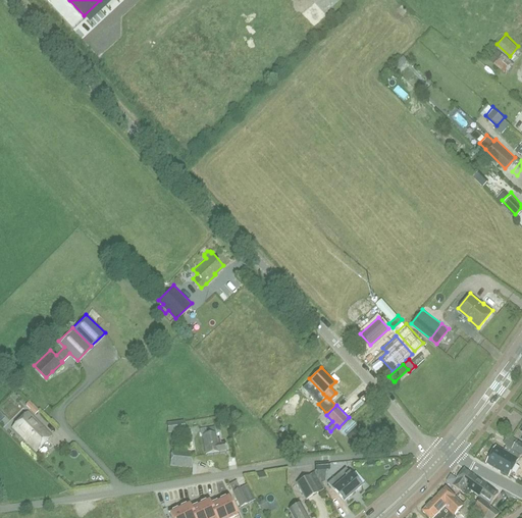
[(28,409),(12,424),(36,448),(51,432),(28,409)]
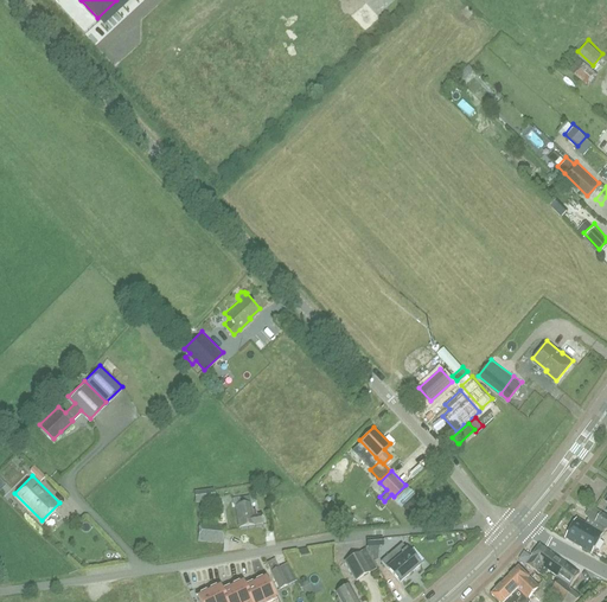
[(196,499),(215,497),(213,486),(193,487),(196,499)]
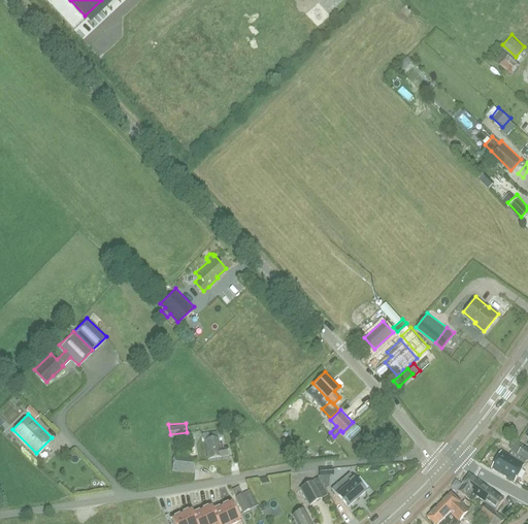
[(208,430),(209,436),(204,437),(207,456),(229,452),(228,445),(220,446),(218,435),(217,428),(208,430)]
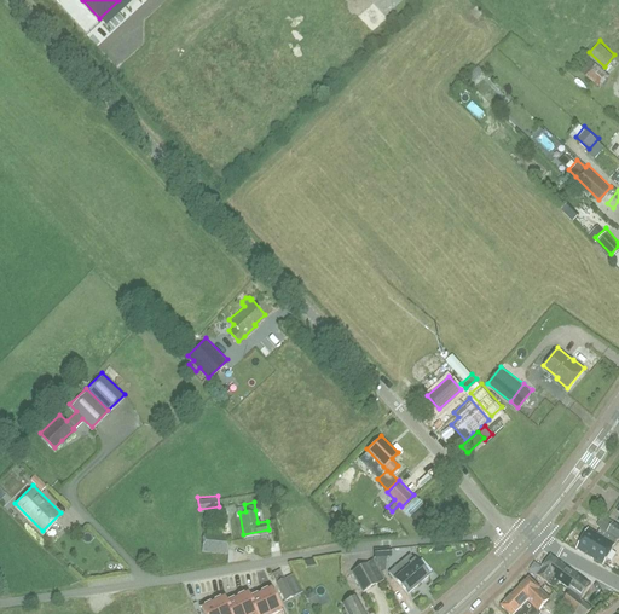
[(410,513),(422,527),(435,516),(422,502),(410,513)]
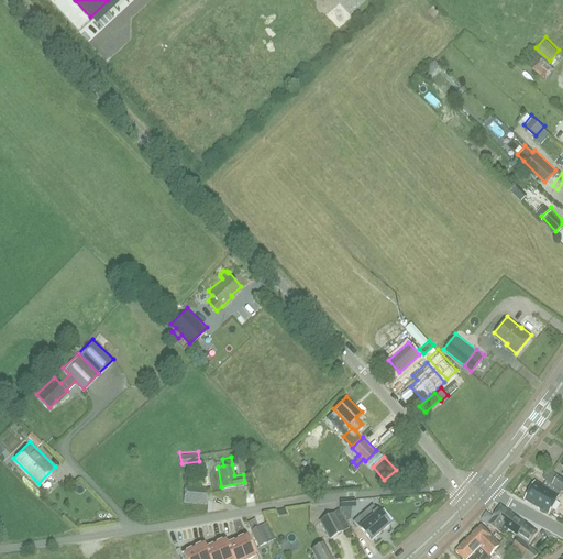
[(562,474),(559,472),(553,481),(547,477),(542,482),(534,478),(525,496),(549,511),(559,492),(562,488),(562,474)]
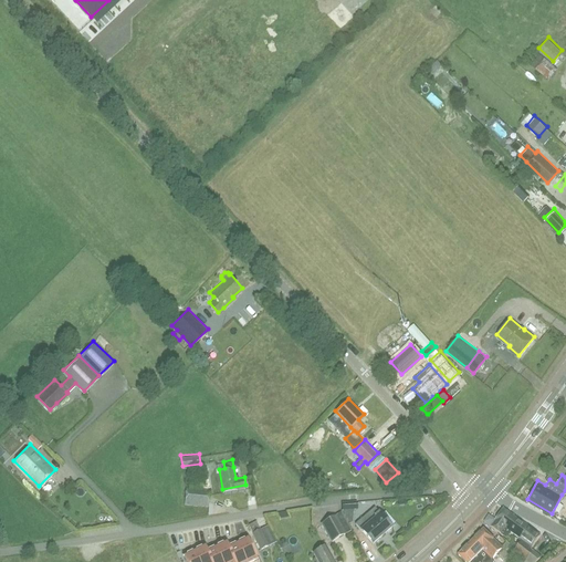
[(208,503),(210,487),(186,485),(184,501),(208,503)]
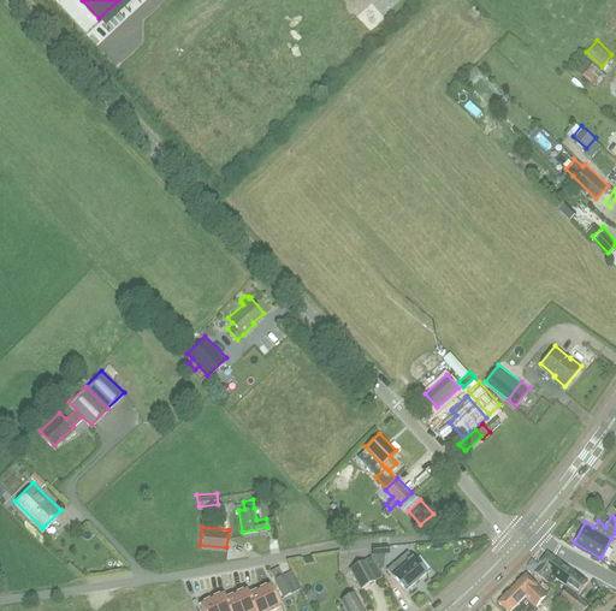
[(407,547),(386,567),(406,588),(426,570),(425,568),(428,564),(419,552),(414,556),(407,547)]
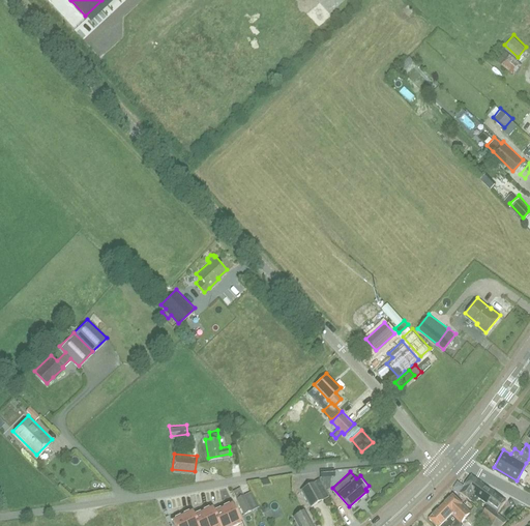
[(464,485),(460,489),(470,496),(475,500),(478,495),(489,502),(481,512),(492,522),(491,523),(494,525),(499,525),(507,518),(497,509),(505,498),(472,472),(463,485),(464,485)]
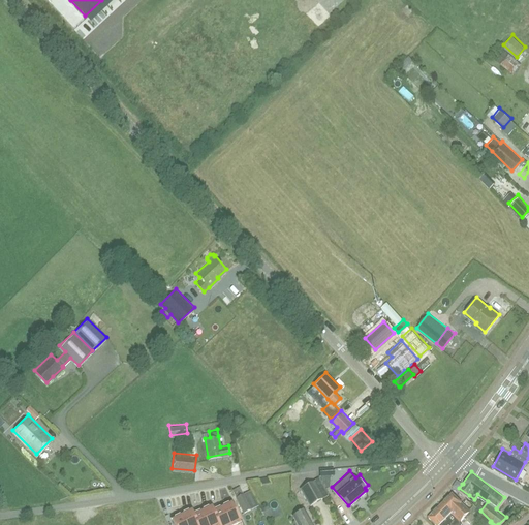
[(311,479),(299,486),(309,503),(314,499),(321,495),(311,479)]
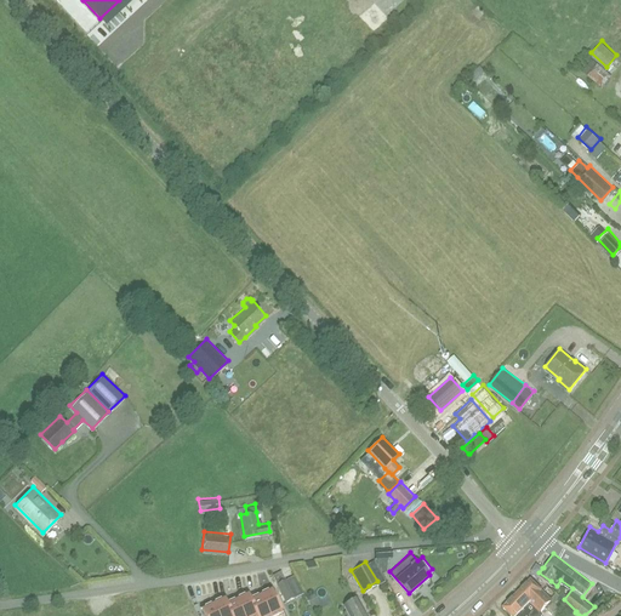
[(285,576),(277,581),(285,598),(294,594),(285,576)]
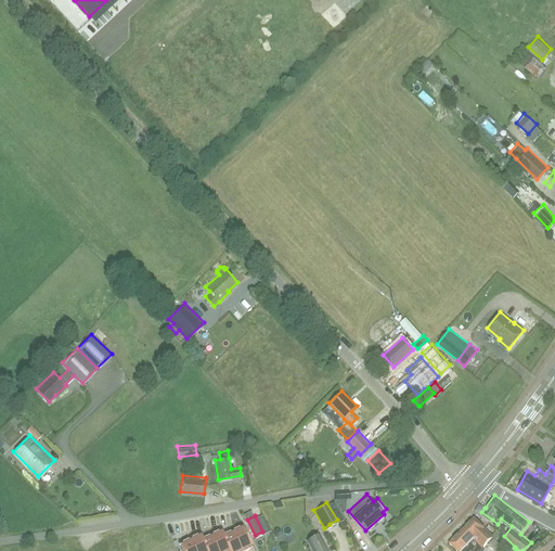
[(495,528),(491,533),(483,525),(474,515),(450,540),(460,550),(461,550),(467,550),(470,548),(472,550),(473,550),(480,550),(483,548),(481,546),(486,541),(488,542),(489,542),(493,547),(499,540),(497,538),(501,533),(495,528)]
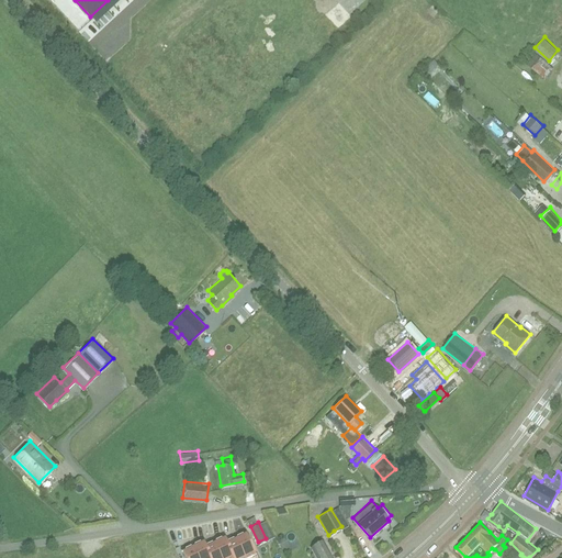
[(285,534),(298,533),(296,524),(284,526),(285,534)]
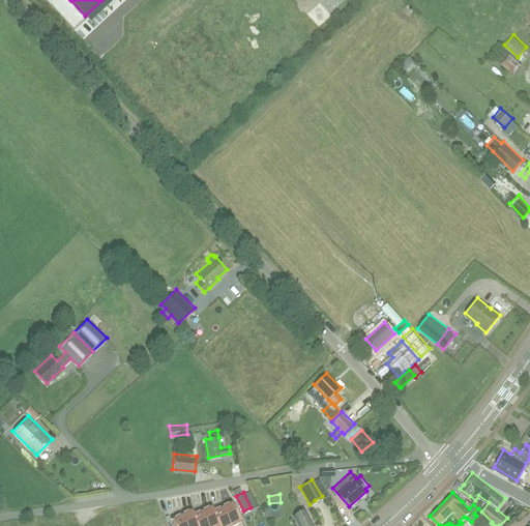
[(231,500),(222,504),(231,524),(240,520),(231,500)]
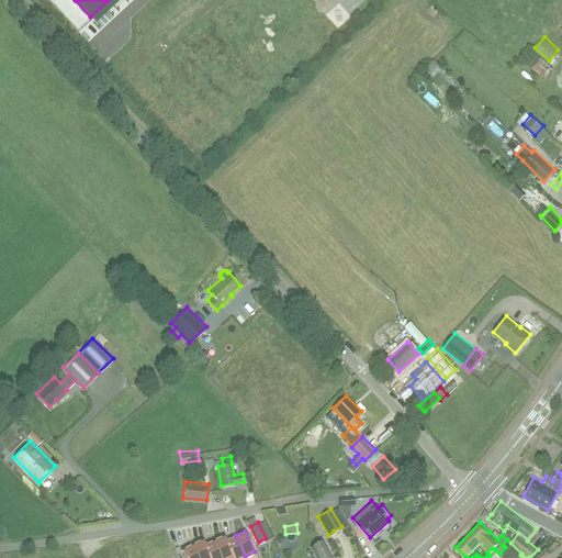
[(291,546),(283,531),(274,535),(283,550),(291,546)]
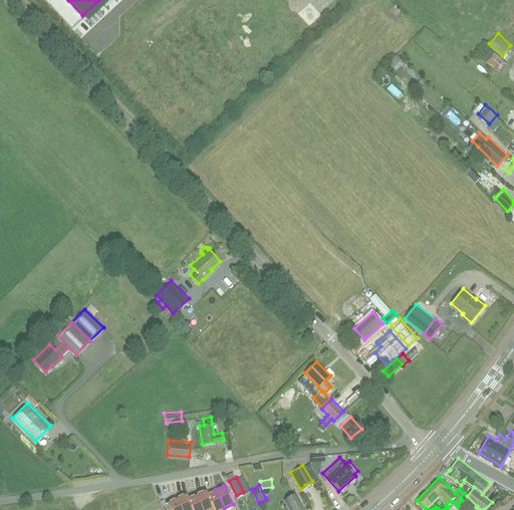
[(204,489),(195,493),(203,509),(208,509),(212,508),(205,494),(207,493),(204,489)]
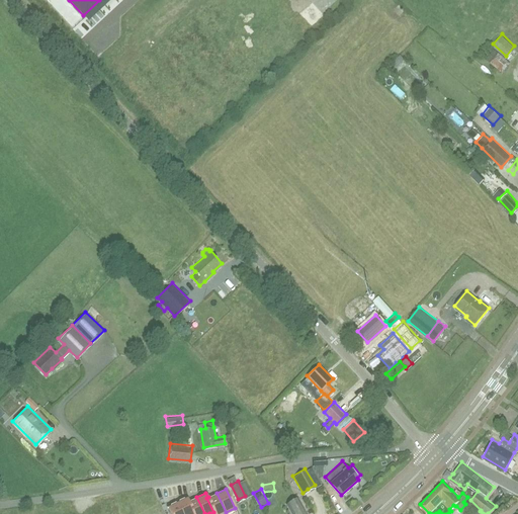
[(208,497),(206,498),(213,512),(214,513),(222,513),(226,512),(217,493),(208,497)]
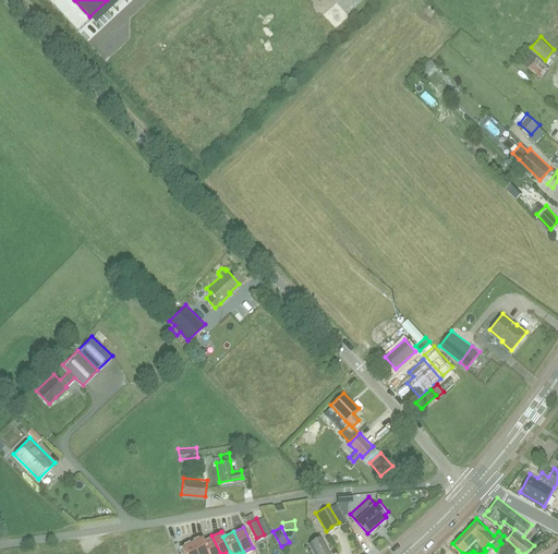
[(201,534),(190,540),(196,553),(208,553),(202,541),(203,540),(201,534)]
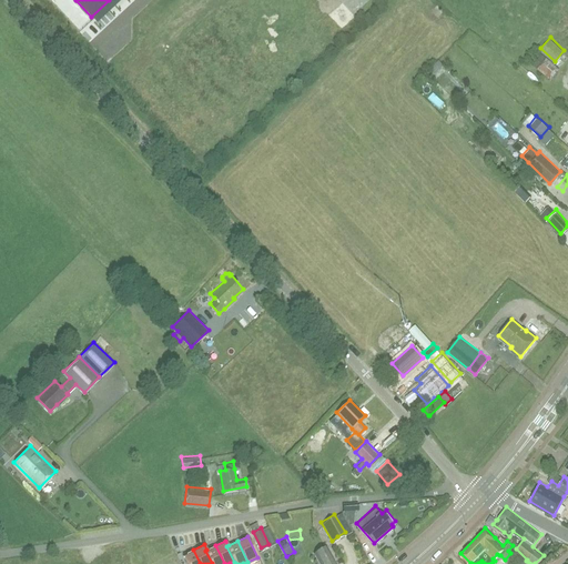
[(206,550),(205,551),(212,563),(224,563),(215,545),(206,550)]
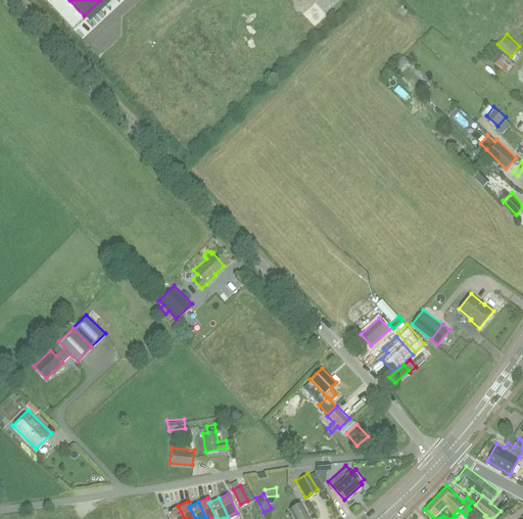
[(314,518),(313,518),(311,518),(300,502),(289,508),(295,518),(314,518)]
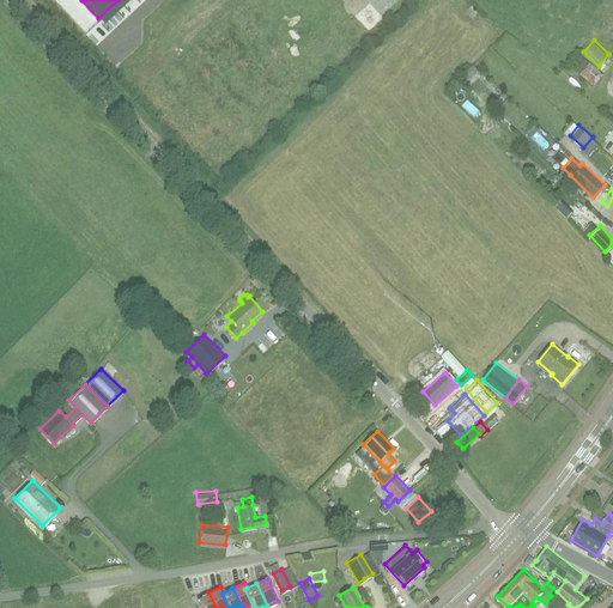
[(378,605),(388,601),(383,589),(374,591),(378,605)]
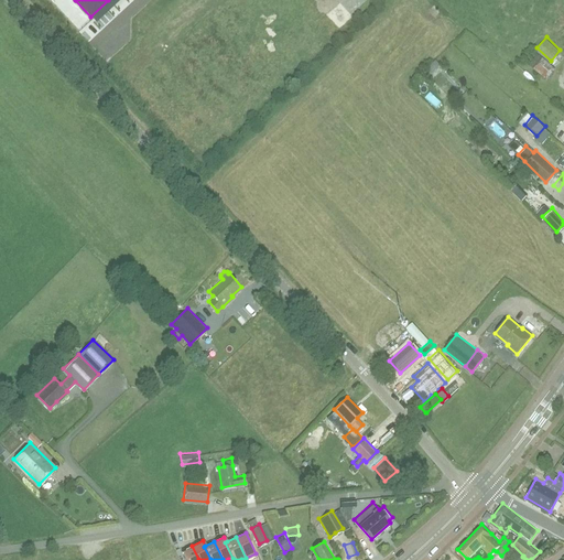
[(198,559),(192,546),(183,550),(186,559),(198,559)]
